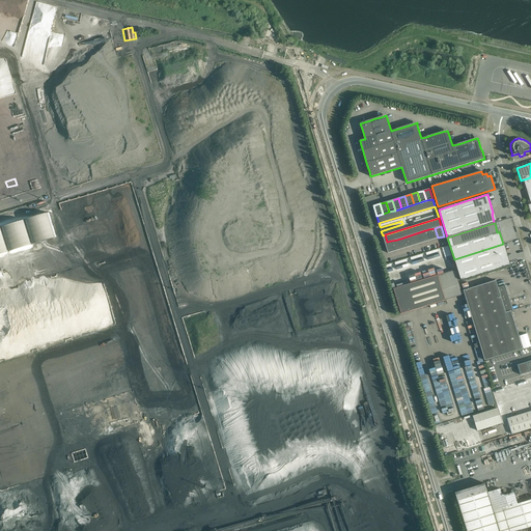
[(438,238),(435,228),(428,229),(431,240),(438,238)]
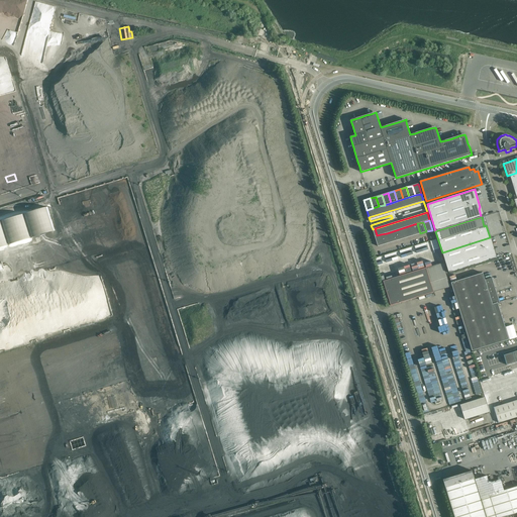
[(420,233),(417,223),(411,225),(414,235),(420,233)]
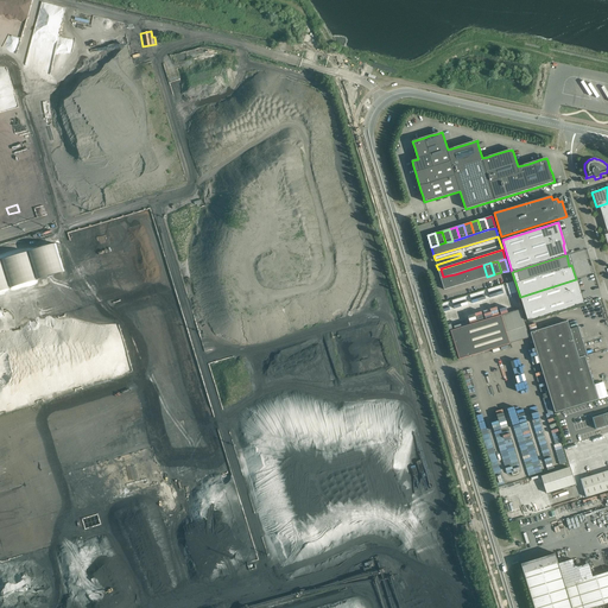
[(487,277),(483,265),(476,267),(480,279),(487,277)]
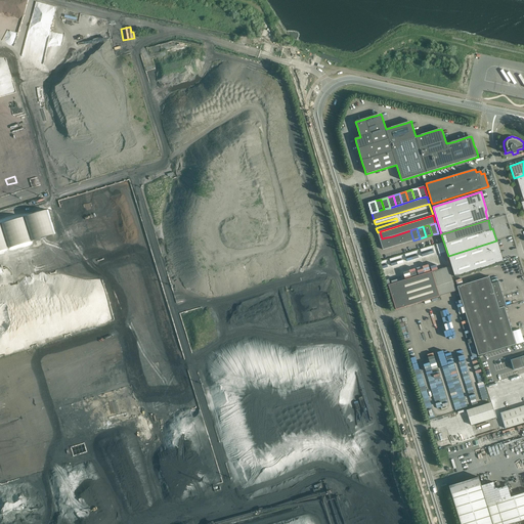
[(413,241),(410,230),(404,232),(407,243),(413,241)]
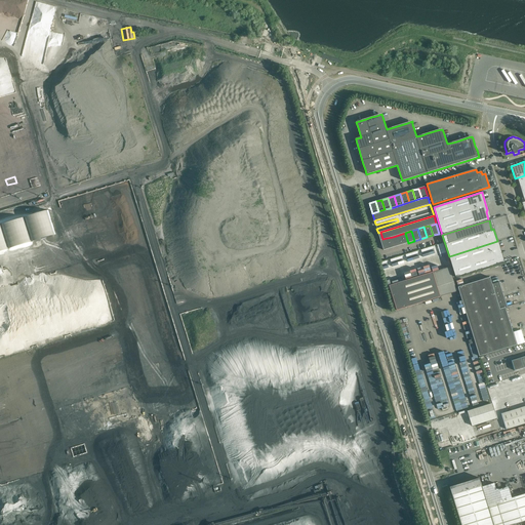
[(408,243),(405,233),(399,235),(402,244),(408,243)]
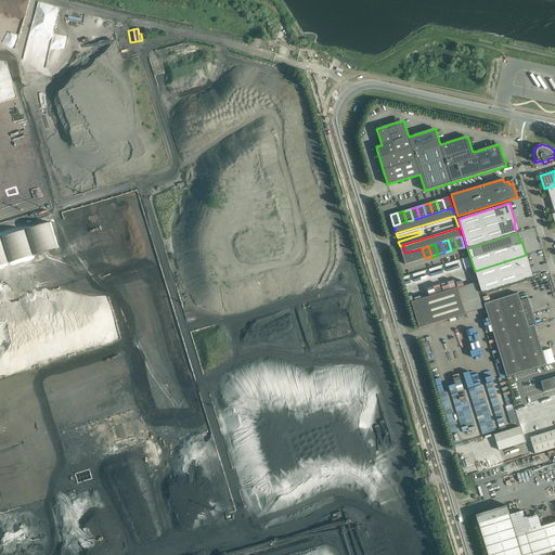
[(425,258),(422,248),(415,250),(418,260),(425,258)]
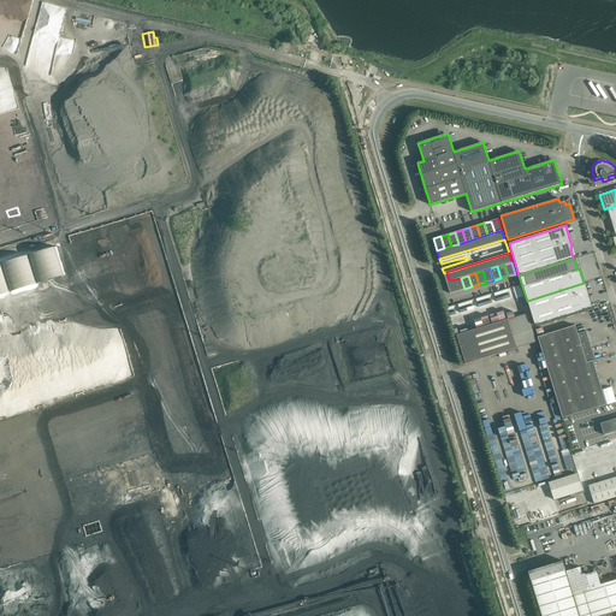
[(465,289),(461,278),(454,279),(457,291),(465,289)]
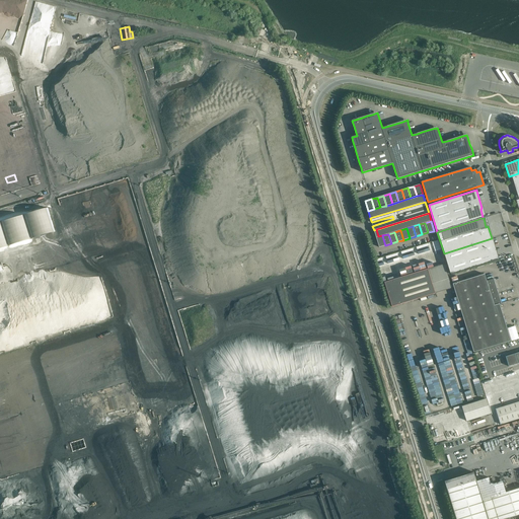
[(385,245),(382,235),(378,236),(376,237),(379,247),(385,245)]
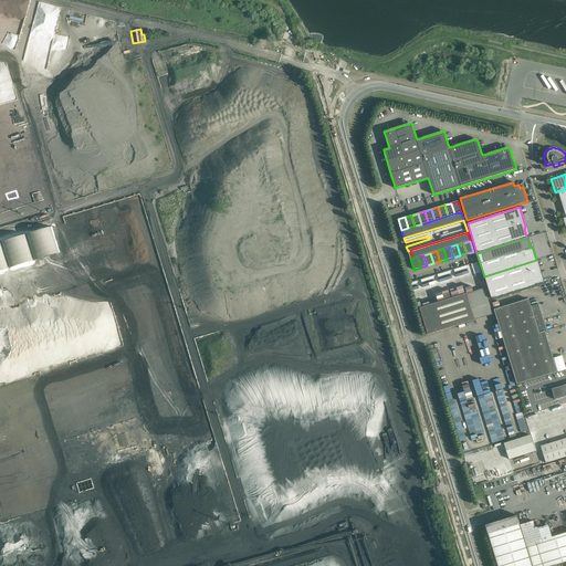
[(536,260),(484,276),(491,299),(541,283),(540,279),(538,274),(540,273),(536,261),(536,260)]
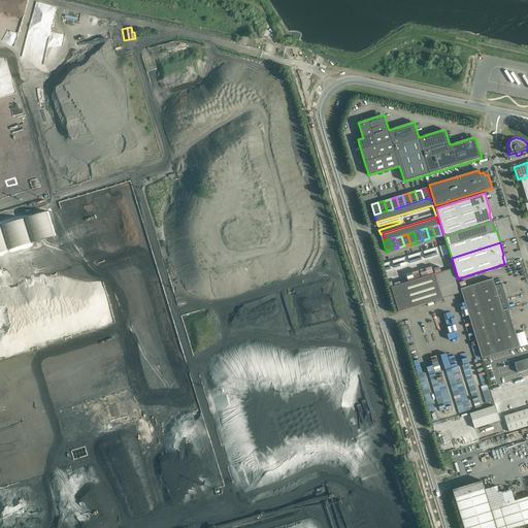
[(452,268),(435,273),(442,298),(460,293),(452,268)]
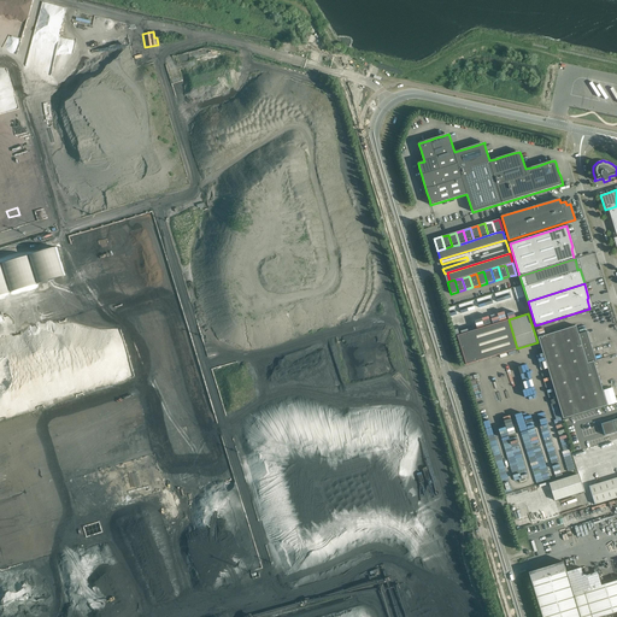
[(517,348),(509,319),(457,335),(466,364),(466,365),(517,348)]
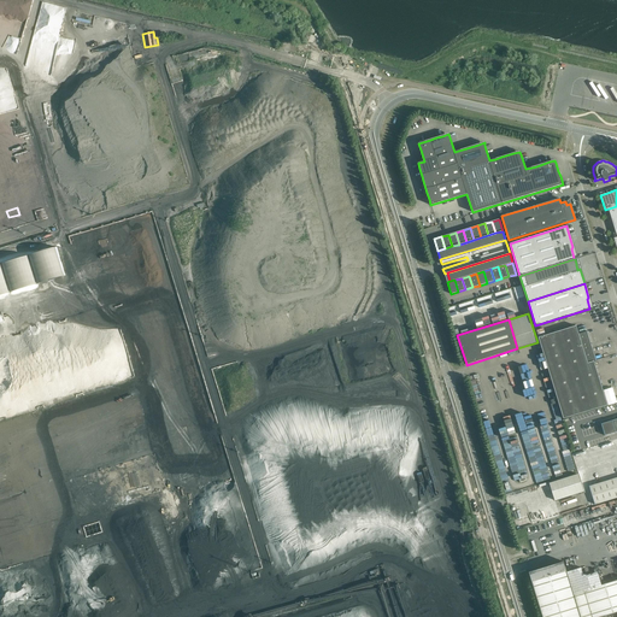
[(539,338),(563,418),(574,416),(607,405),(594,362),(595,362),(597,362),(595,360),(591,345),(587,331),(579,334),(576,325),(539,338)]
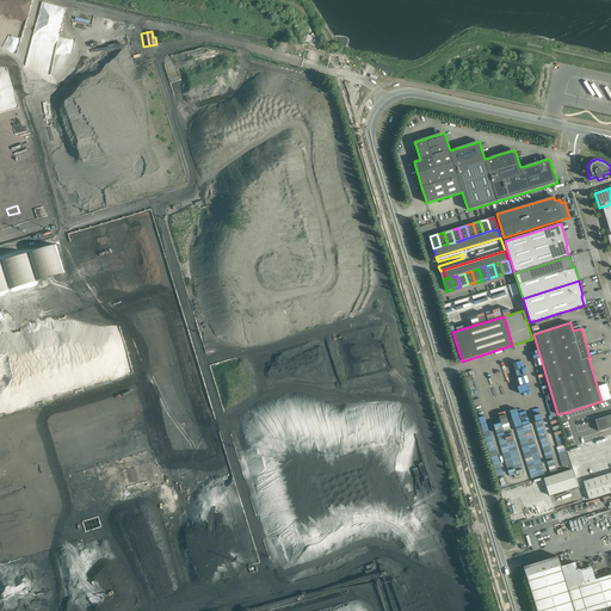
[(538,417),(535,418),(536,420),(542,419),(538,408),(532,409),(534,414),(537,413),(538,417)]
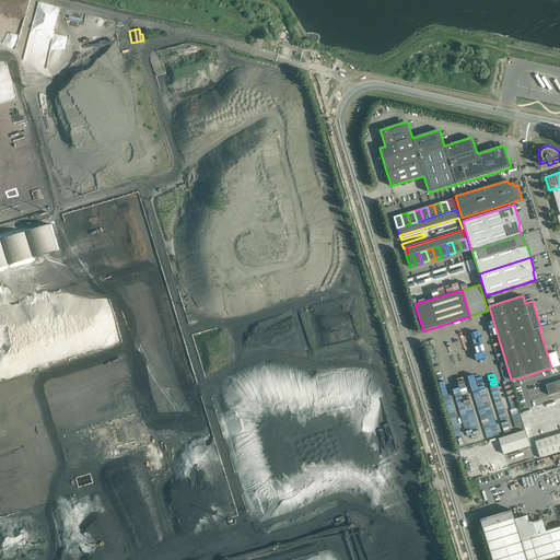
[(471,381),(486,438),(499,434),(483,377),(471,381)]
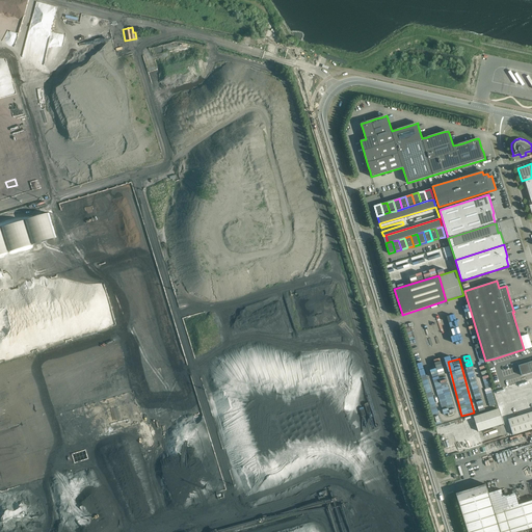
[(530,360),(517,364),(522,375),(531,372),(531,361),(531,362),(530,360)]
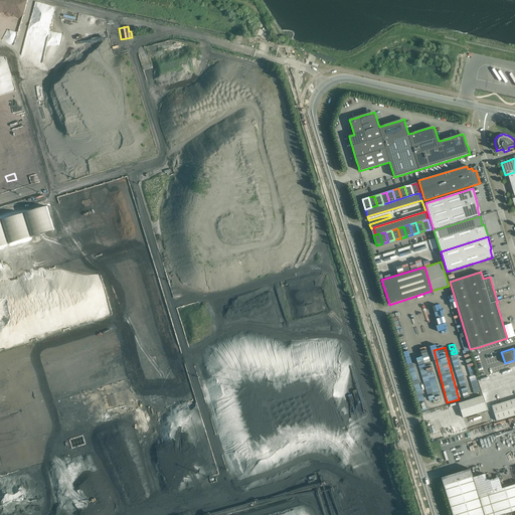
[(430,400),(441,397),(433,366),(426,367),(425,364),(419,365),(430,400)]
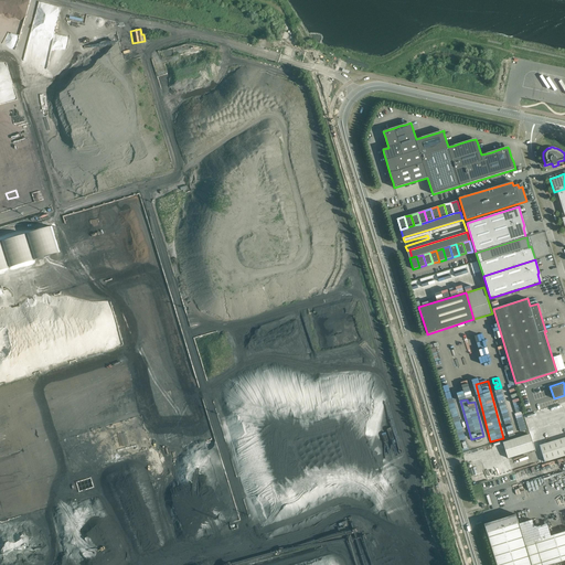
[(460,417),(456,418),(461,441),(466,439),(460,417)]
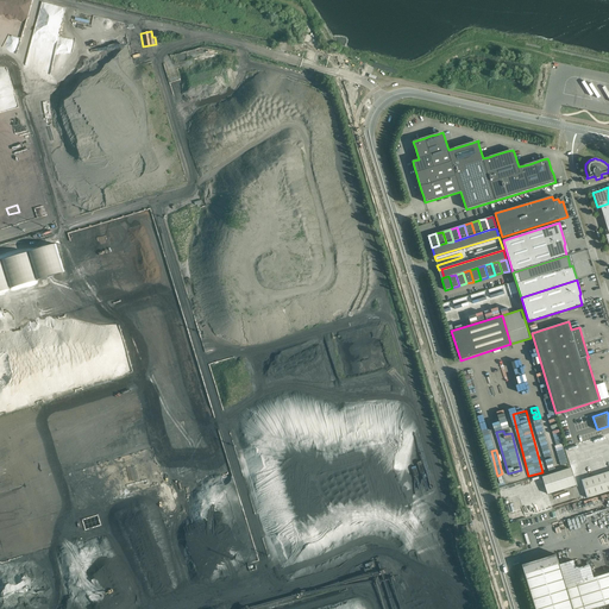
[(576,485),(571,468),(542,477),(547,494),(576,485)]
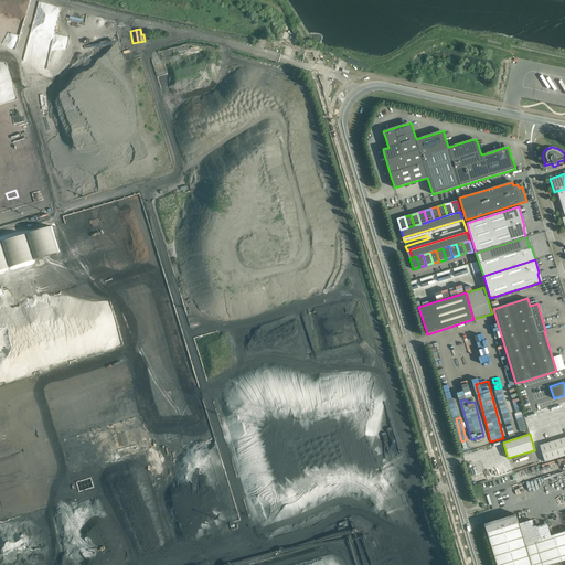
[(564,456),(564,437),(563,438),(540,445),(545,462),(564,456)]
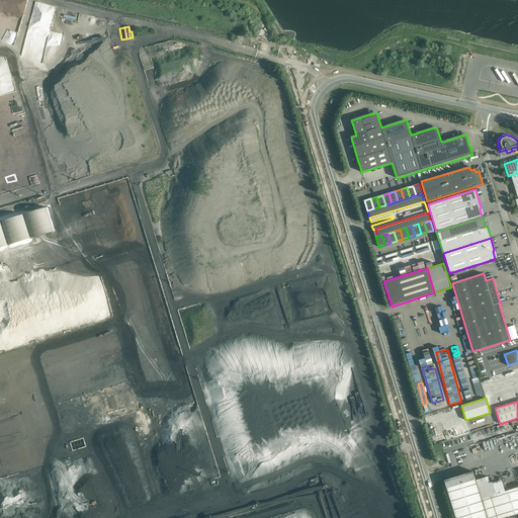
[(502,517),(517,513),(517,487),(481,498),(472,471),(458,476),(444,481),(455,517),(502,517)]
